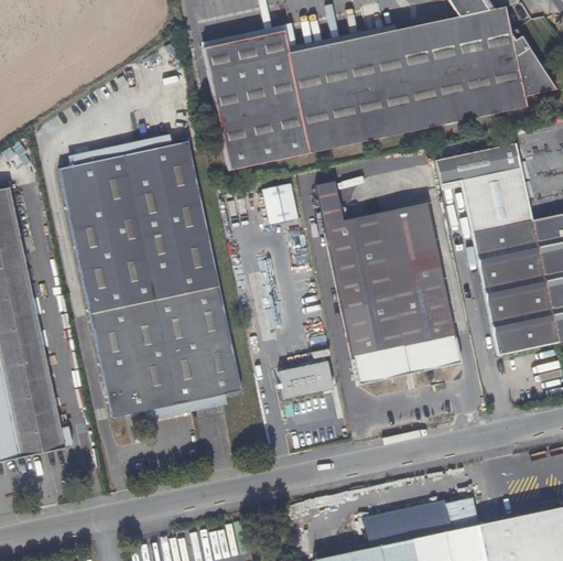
[(291,50),(287,28),(205,44),(230,168),(528,107),(526,96),(561,90),(520,28),(512,32),(508,6),(291,50)]
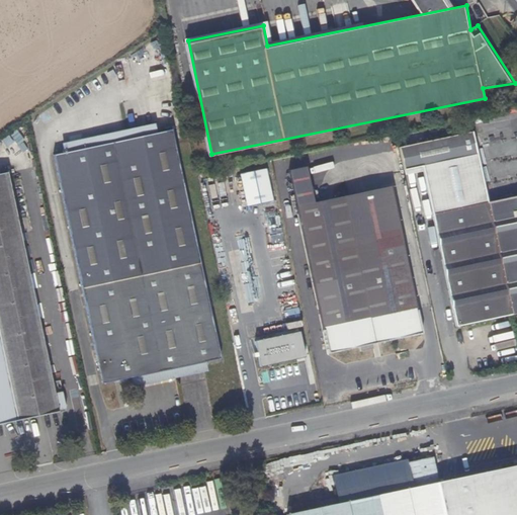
[(221,353),(172,124),(56,151),(102,378),(221,353)]
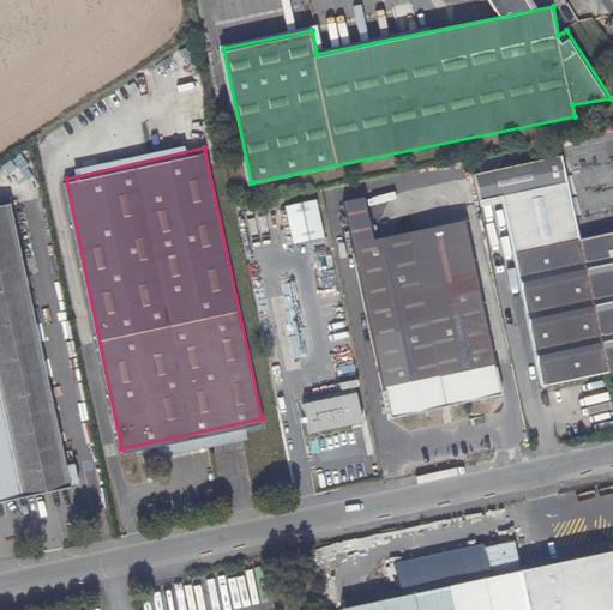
[(605,366),(578,236),(560,153),(474,173),(479,199),(500,195),(541,379),(605,366)]
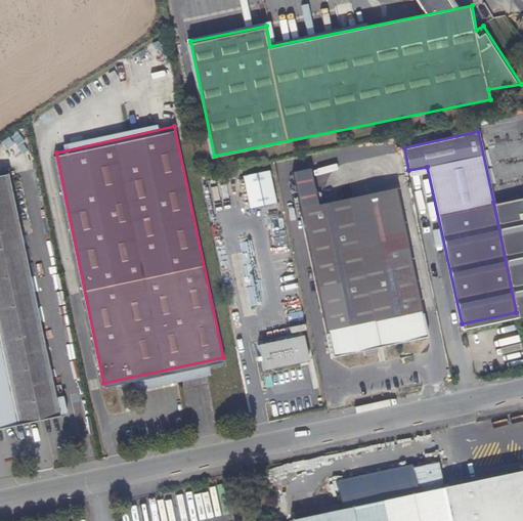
[(337,351),(428,333),(407,235),(363,243),(353,194),(322,200),(314,164),(297,168),(337,351)]
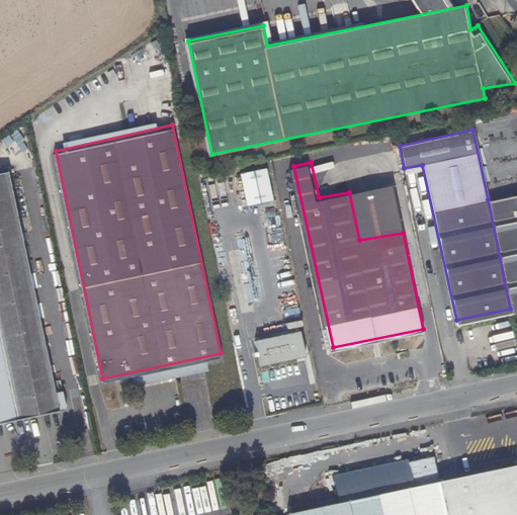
[(269,165),(242,171),(249,203),(275,197),(269,165)]
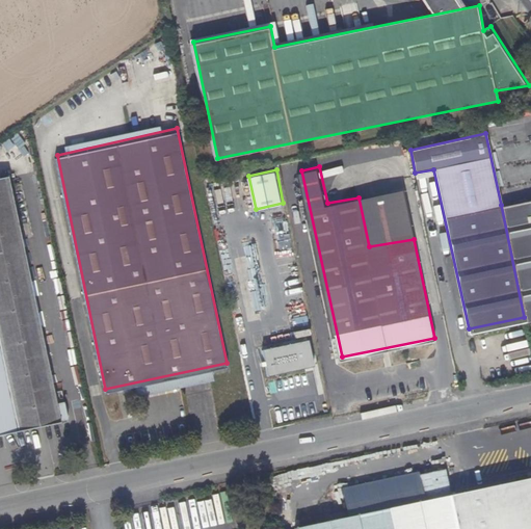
[(59,418),(9,174),(0,175),(0,348),(17,427),(59,418)]
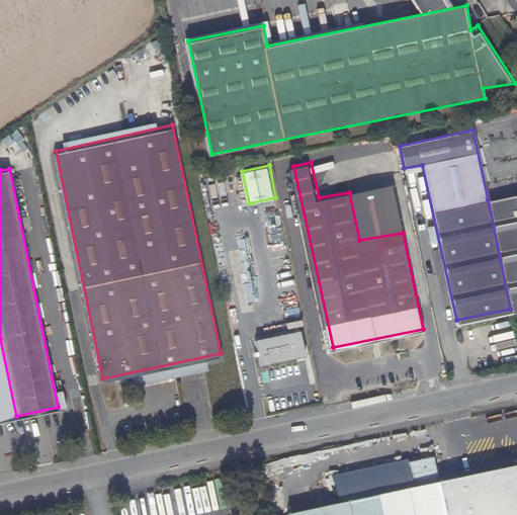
[(403,233),(392,184),(349,192),(359,240),(403,233)]
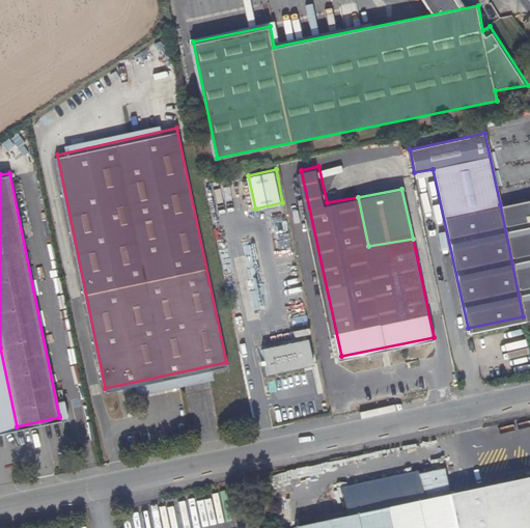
[(529,196),(500,204),(523,316),(529,314),(529,196)]
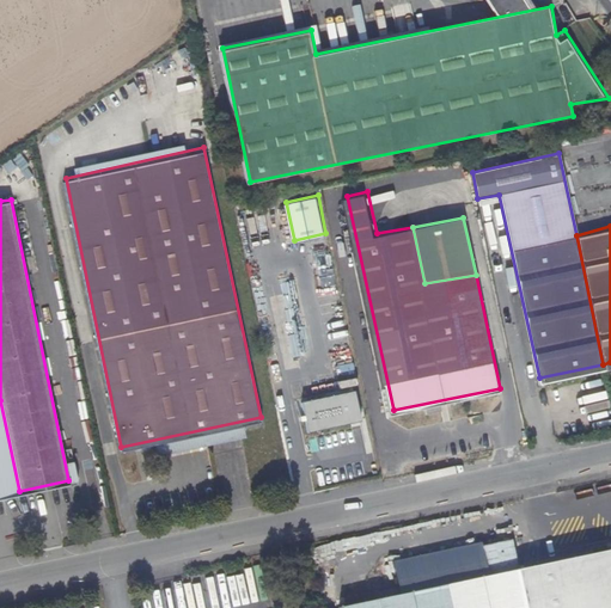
[(356,387),(323,388),(324,421),(358,421),(356,387)]
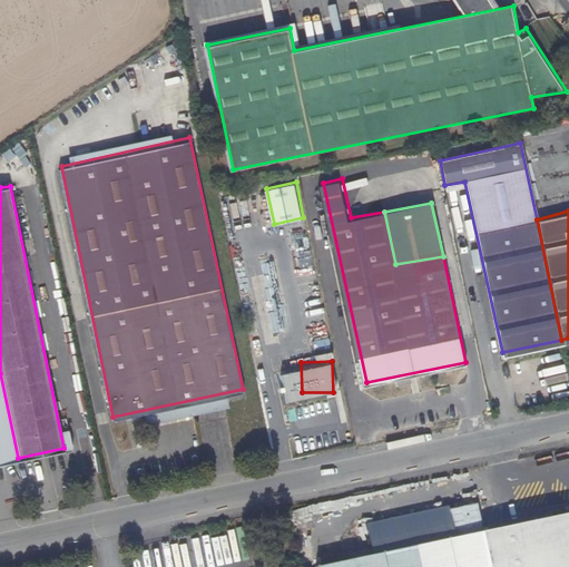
[(0,460),(18,458),(0,373),(0,460)]
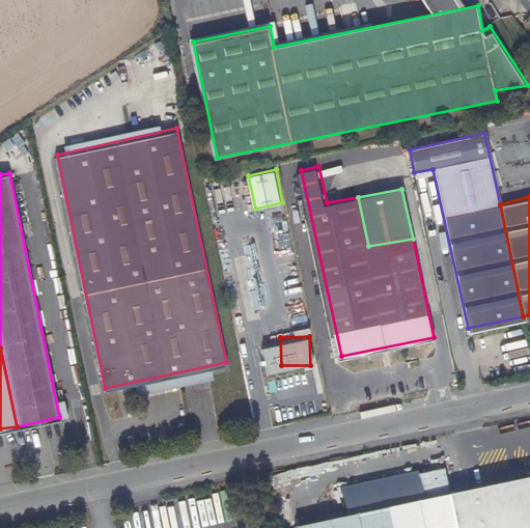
[(451,466),(426,471),(431,499),(456,493),(451,466)]
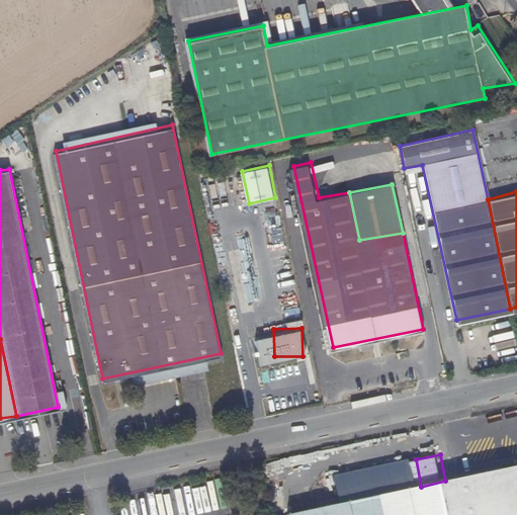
[(516,464),(445,481),(421,487),(293,513),(293,514),(516,514),(516,464)]
